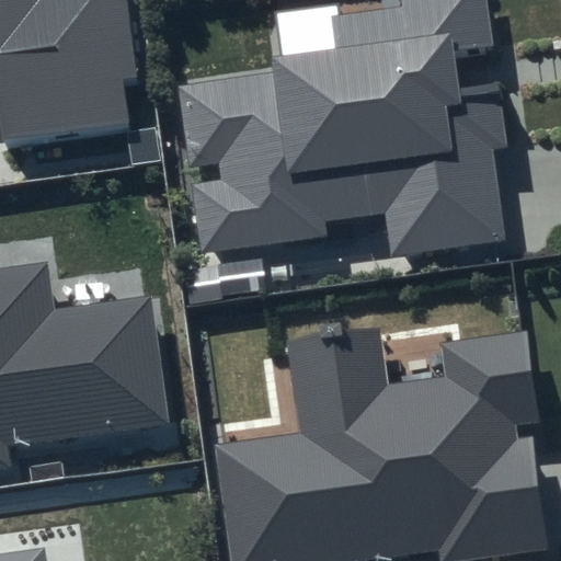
[(0,0),(0,114),(6,144),(141,124),(123,0),(0,0)]
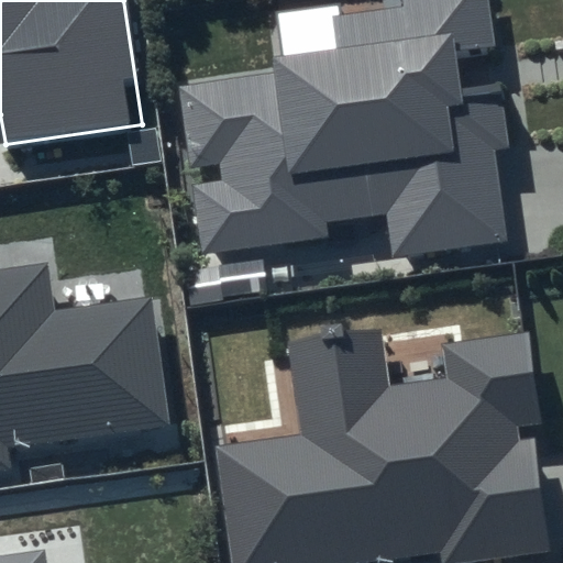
[(272,74),(177,88),(201,252),(326,235),(326,221),(384,213),(392,256),(507,242),(493,150),(510,151),(486,0),(398,0),(400,6),(333,17),(338,47),(271,59),(272,74)]
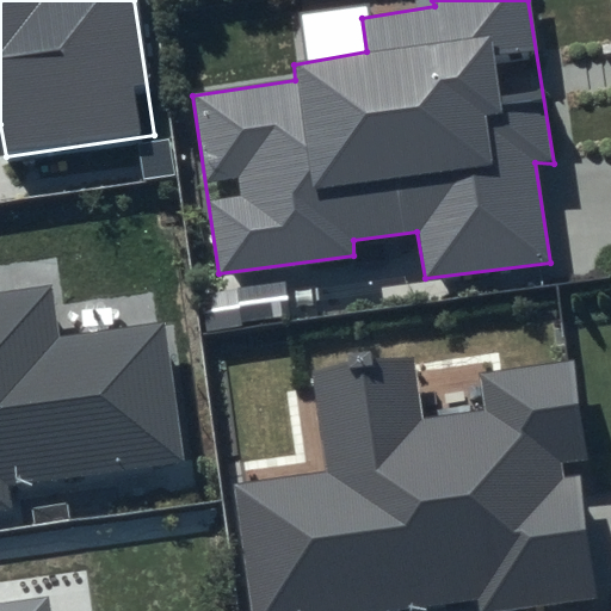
[(49,285),(0,292),(0,508),(14,507),(11,485),(183,462),(164,323),(54,338),(49,285)]
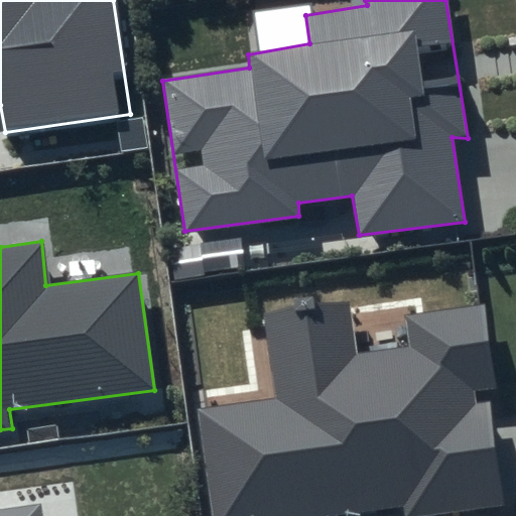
[(275,399),(197,410),(212,515),(369,515),(507,498),(480,305),(405,315),(409,346),(355,353),(348,300),(262,314),(275,399)]
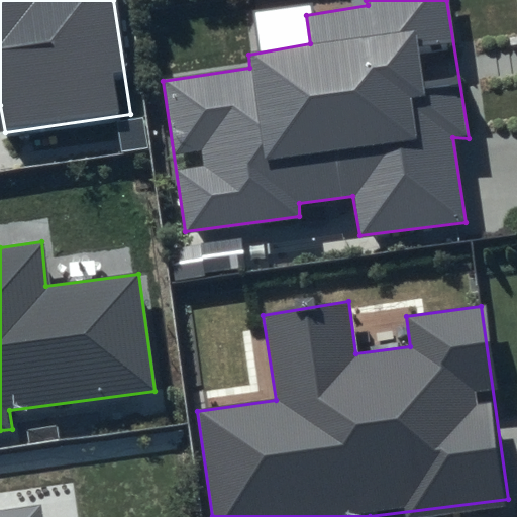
[(0,516),(36,516),(35,506),(0,510),(0,516)]
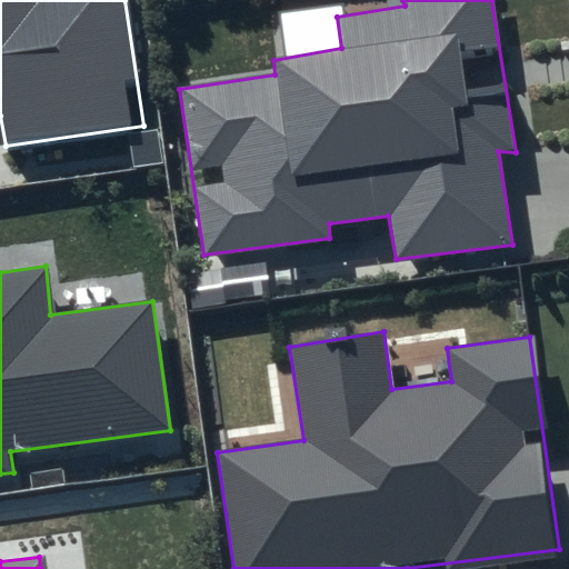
All buildings are outlined.
